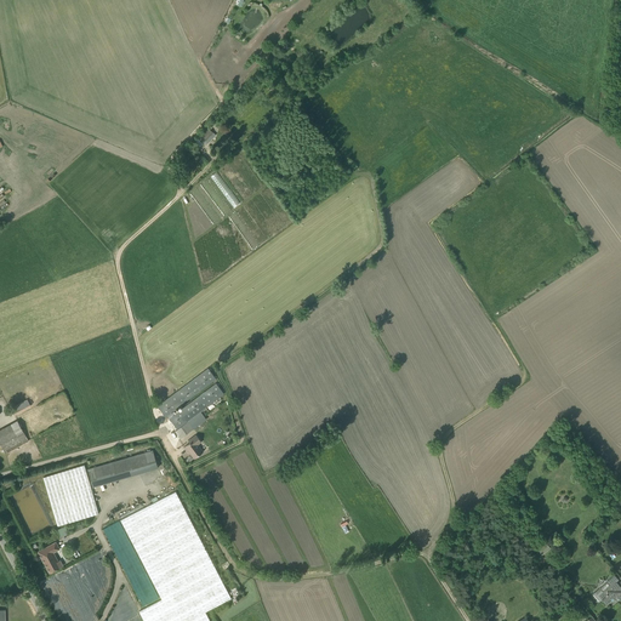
[(285,40),(279,46),(283,50),(289,44),(285,40)]
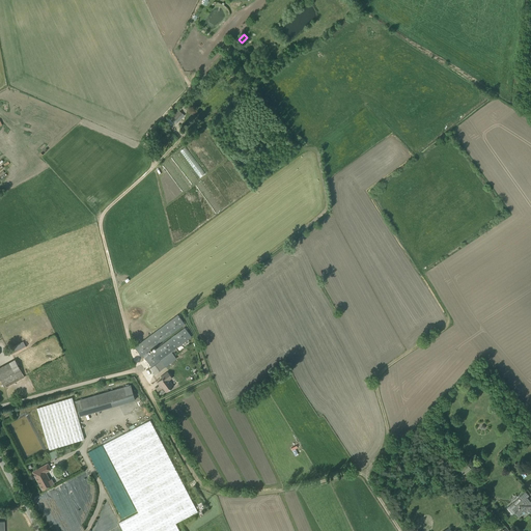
[(172,115),(175,119),(182,113),(178,109),(172,115)]
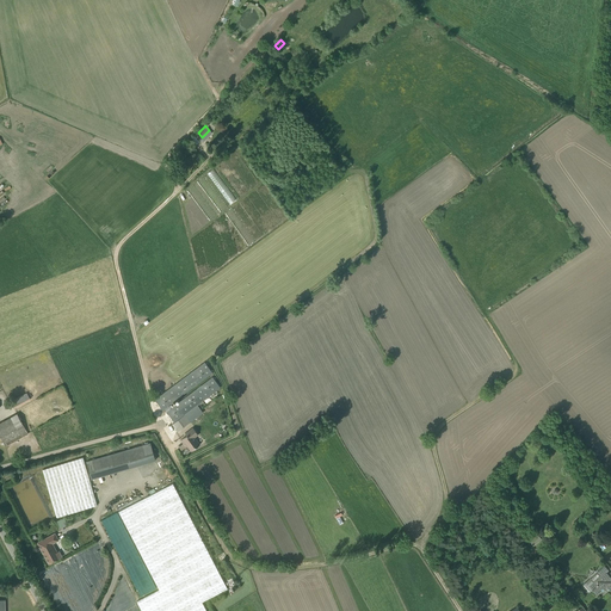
[(171,407),(170,405),(213,374),(204,363),(156,397),(158,399),(154,401),(164,414),(166,412),(174,423),(172,424),(178,431),(190,423),(184,415),(221,388),(213,377),(171,407)]
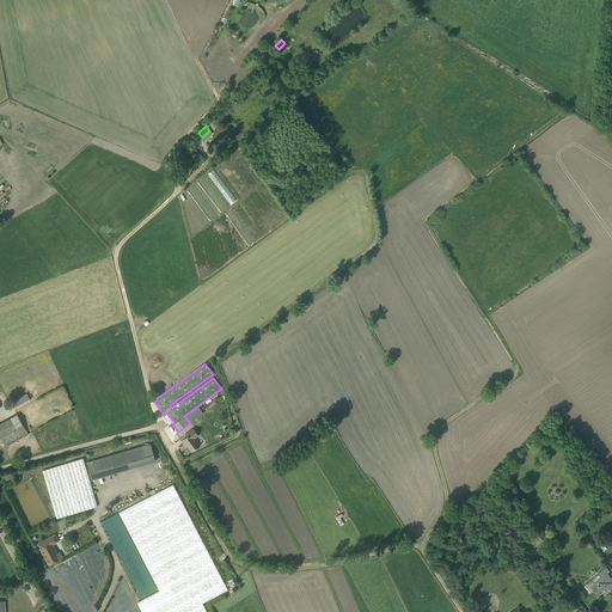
[(13,409),(30,401),(26,393),(10,402),(13,409)]
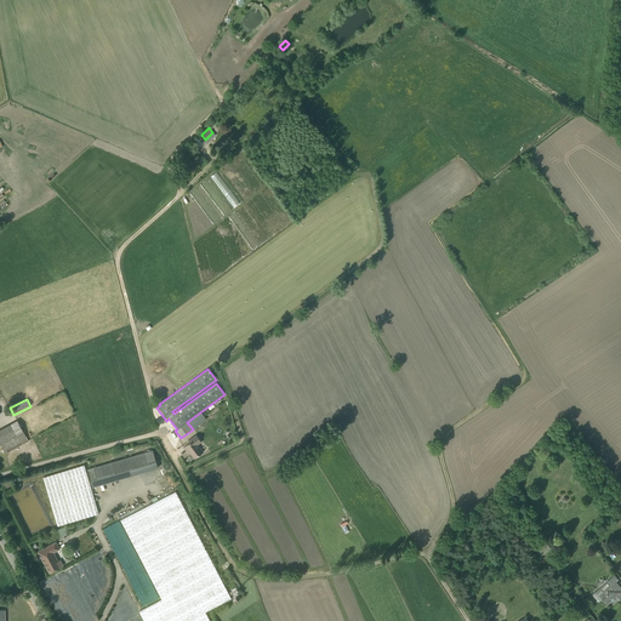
[(5,454),(28,440),(17,421),(0,429),(0,444),(0,445),(5,454)]
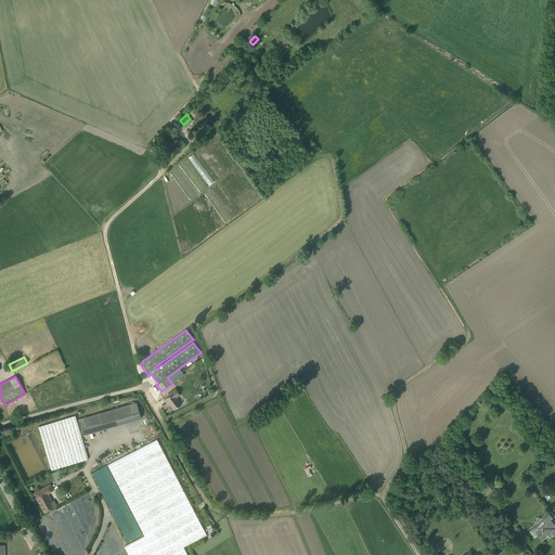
[(175,388),(168,394),(169,396),(164,399),(167,403),(168,402),(173,410),(181,403),(177,398),(180,395),(175,388)]
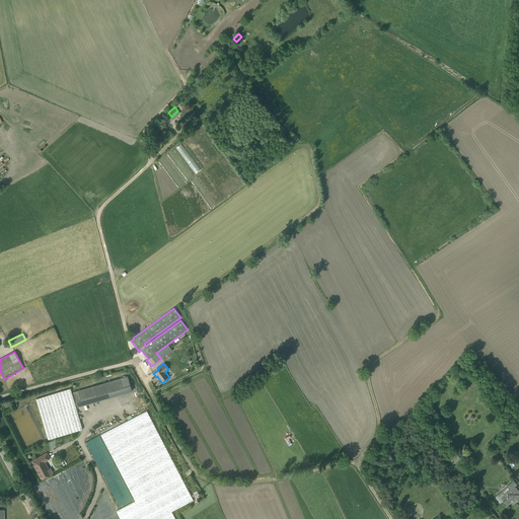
[(128,376),(73,392),(77,406),(132,390),(128,376)]
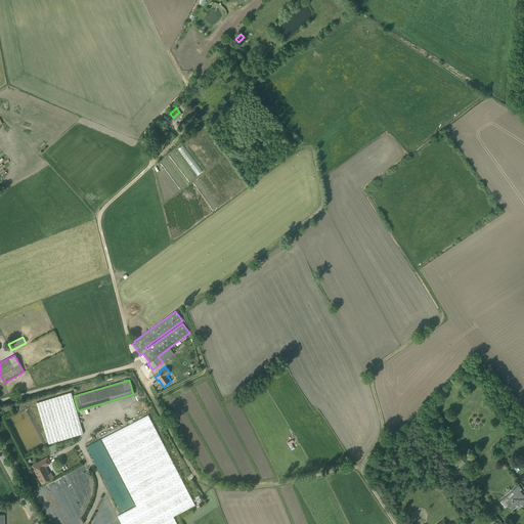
[(73,392),(37,401),(47,440),(53,439),(53,436),(50,436),(50,435),(54,434),(53,432),(57,431),(59,439),(83,433),(73,392)]
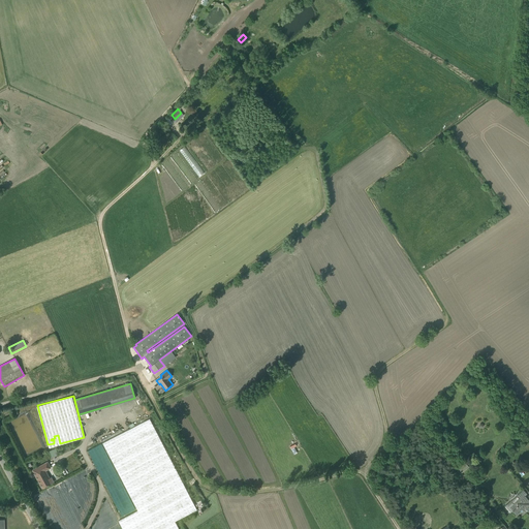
[(151,418),(103,440),(126,489),(130,487),(127,486),(127,485),(125,484),(125,481),(124,478),(126,465),(129,463),(135,465),(136,468),(138,468),(137,464),(143,462),(149,459),(147,458),(150,452),(152,453),(156,450),(156,452),(160,452),(160,453),(163,454),(163,456),(166,455),(166,459),(167,458),(170,460),(151,418)]
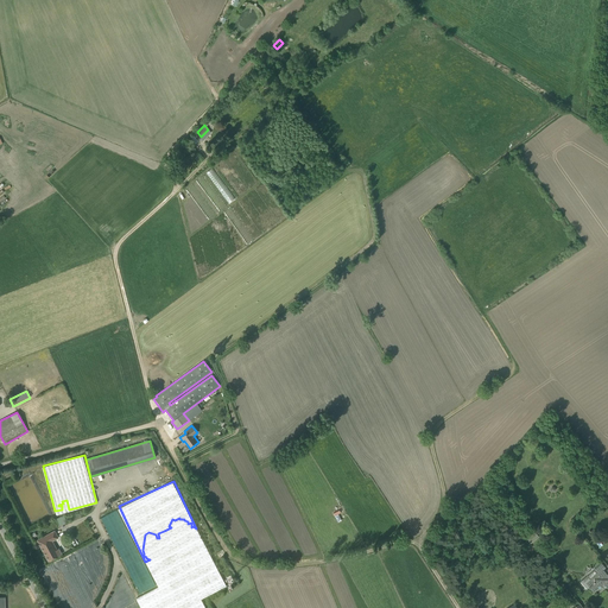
[(342,519),(339,513),(343,511),(341,506),(333,511),(339,521),(342,519)]
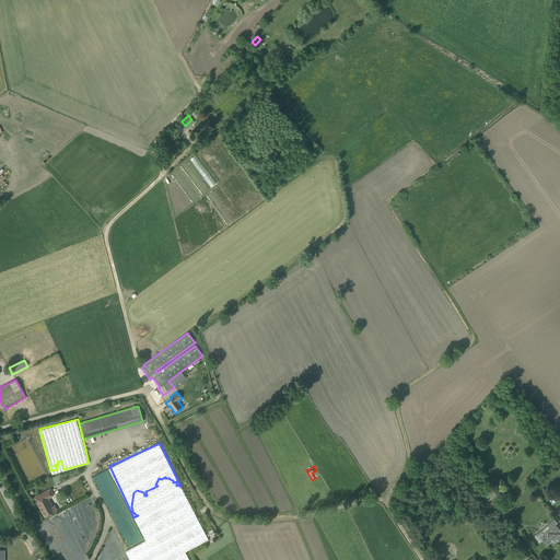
[(143,539),(105,467),(91,474),(129,546),(143,539)]
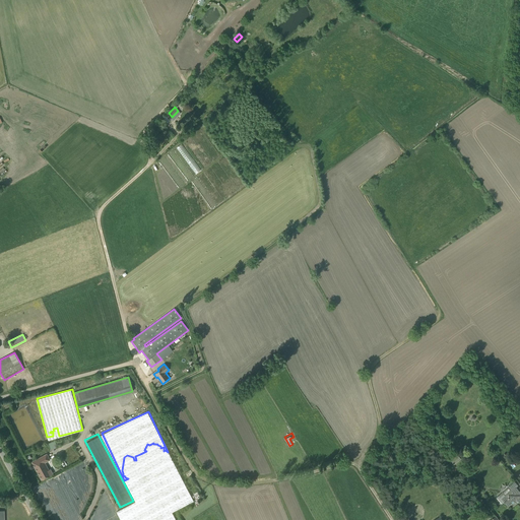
[(117,510),(121,519),(176,519),(172,511),(193,502),(169,449),(170,461),(169,461),(171,464),(172,480),(168,481),(168,485),(165,485),(163,481),(158,483),(158,485),(155,481),(152,482),(153,485),(151,486),(151,490),(145,490),(146,501),(139,493),(133,494),(130,486),(129,486),(135,502),(117,510)]
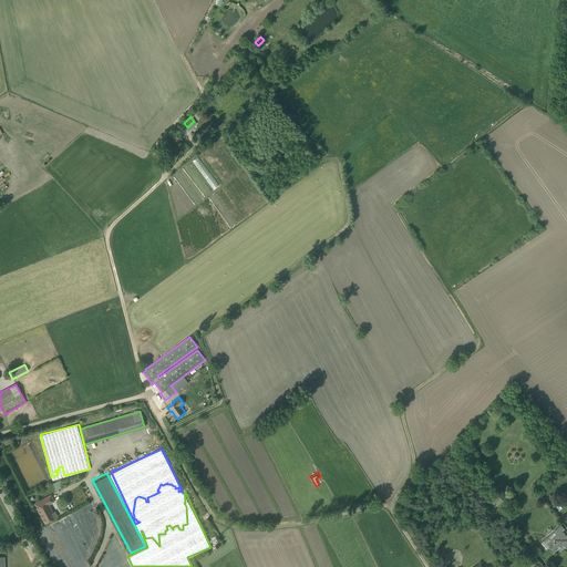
[(34,504),(44,523),(58,516),(54,511),(53,512),(49,505),(55,502),(52,495),(34,504)]
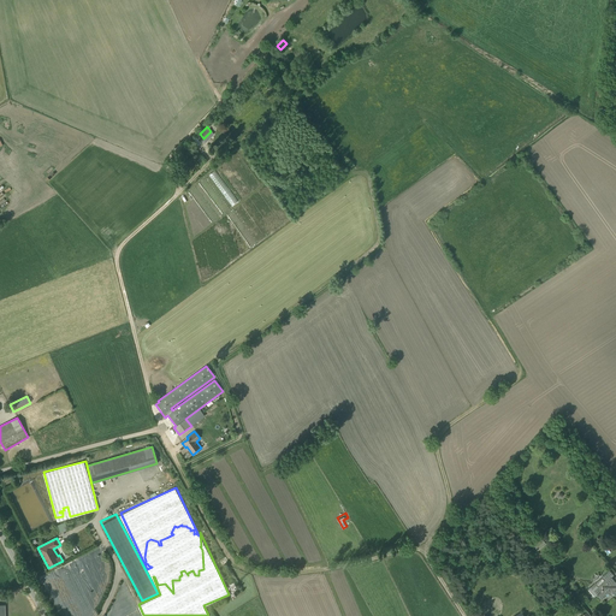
[(585,591),(586,597),(590,600),(597,594),(600,599),(605,596),(606,597),(608,596),(609,596),(609,594),(609,593),(610,591),(614,594),(615,592),(615,582),(610,576),(612,574),(609,570),(585,591)]
